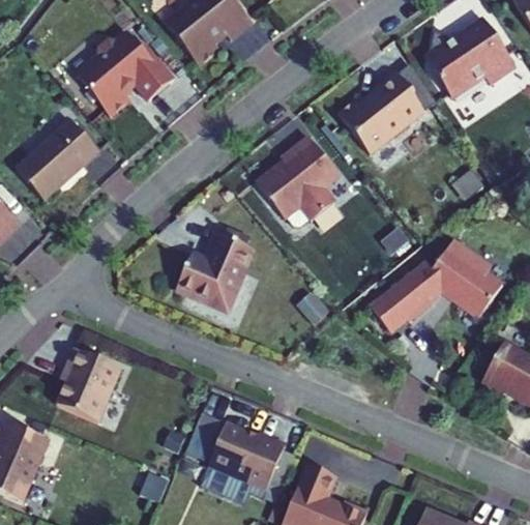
[(166,21),(199,63),(219,47),(214,39),(225,30),(231,37),(253,20),(236,0),(192,0),(166,21)]
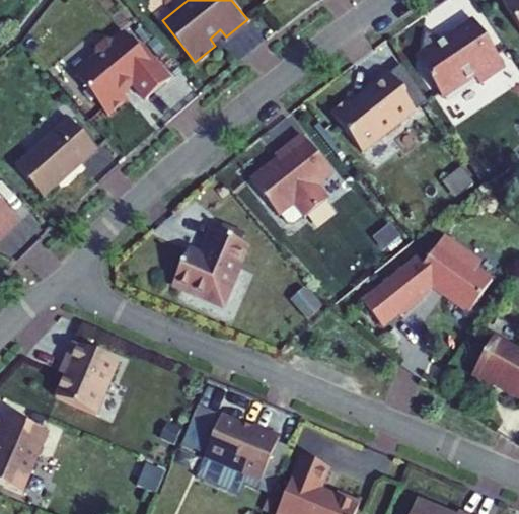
[(504,0),(518,22),(518,0),(504,0)]
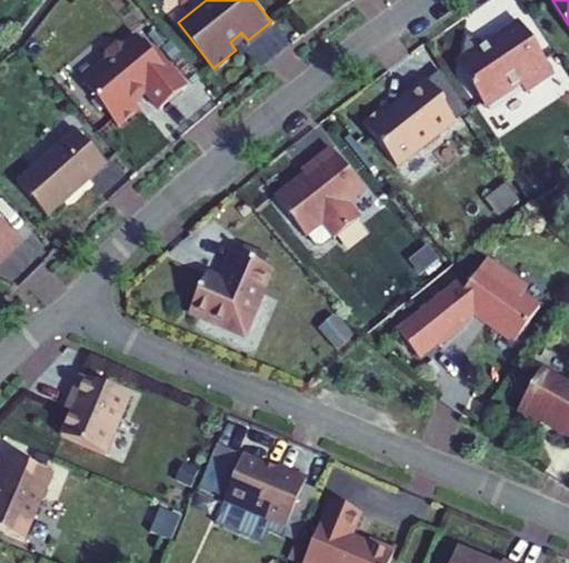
[(471,81),(485,100),(503,88),(509,89),(521,80),(527,88),(555,68),(519,17),(481,42),(479,38),(469,37),(466,52),(462,67),(473,69),(471,81)]
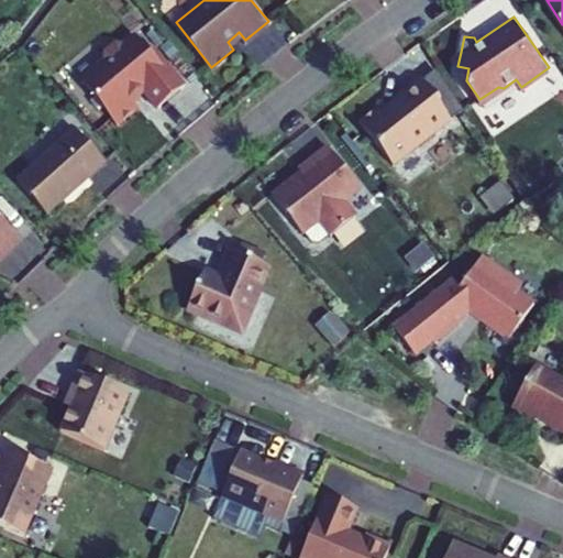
[(158,105),(185,83),(154,44),(150,48),(135,32),(123,42),(116,41),(106,50),(105,57),(80,77),(111,115),(117,121),(139,102),(133,96),(144,88),(158,105)]
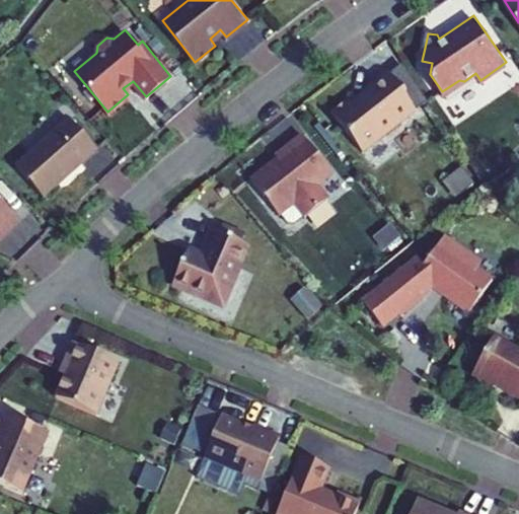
[(416,54),(430,74),(432,63),(422,61),(425,48),(416,54)]
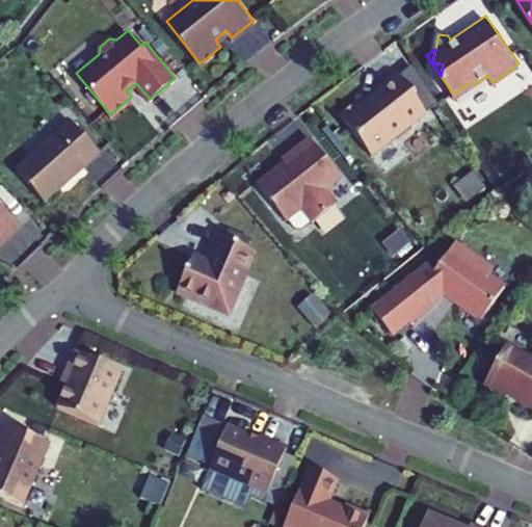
[(357,98),(340,112),(372,153),(426,109),(415,95),(417,93),(398,70),(373,89),(374,90),(362,102),(357,98)]
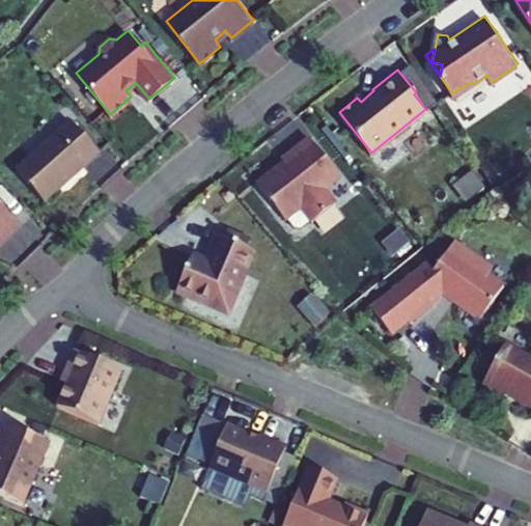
[(454,98),(475,83),(470,82),(452,93),(454,98)]
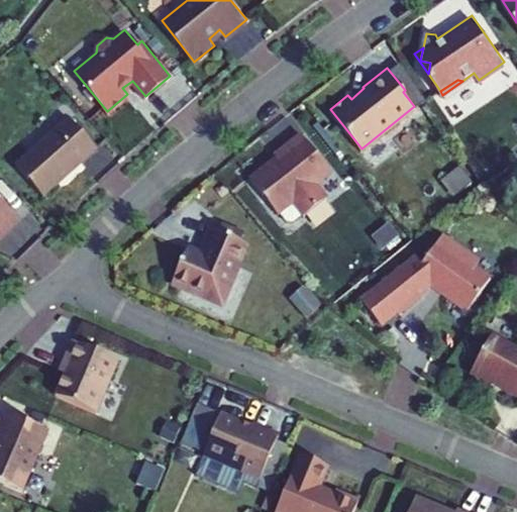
[(68,114),(15,164),(43,194),(97,145),(68,114)]
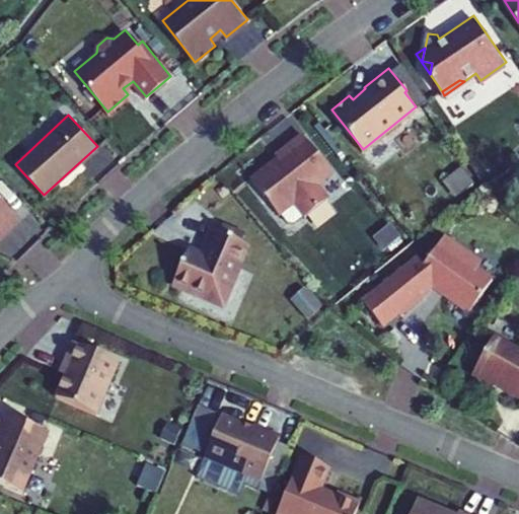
[(278,155),(251,176),(280,212),(295,200),(305,214),(328,195),(317,181),(334,169),(302,132),(283,147),(287,152),(280,158),(278,155)]
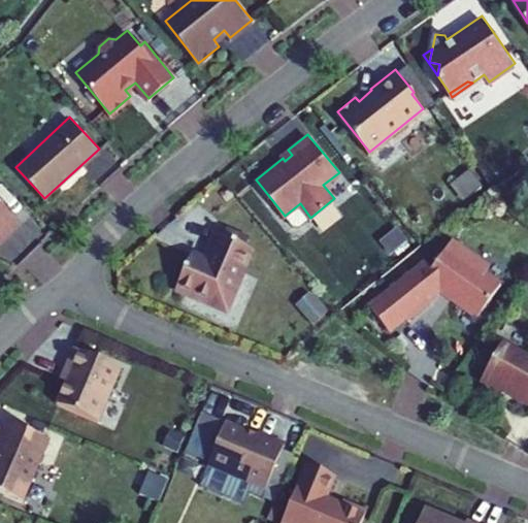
[(0,240),(21,221),(0,199),(0,240)]
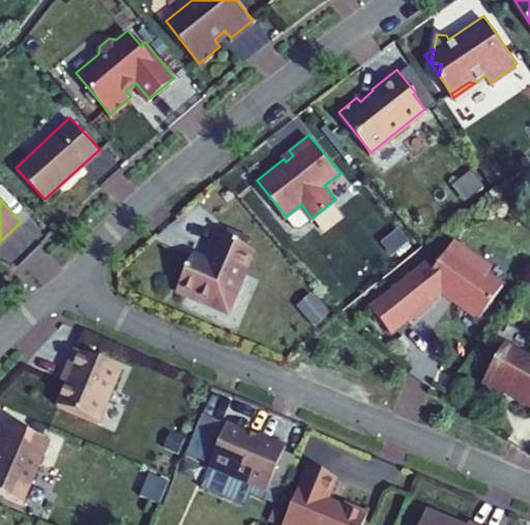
[(176,286),(227,308),(254,245),(246,243),(239,240),(243,231),(228,225),(224,233),(217,231),(207,257),(192,251),(176,286)]
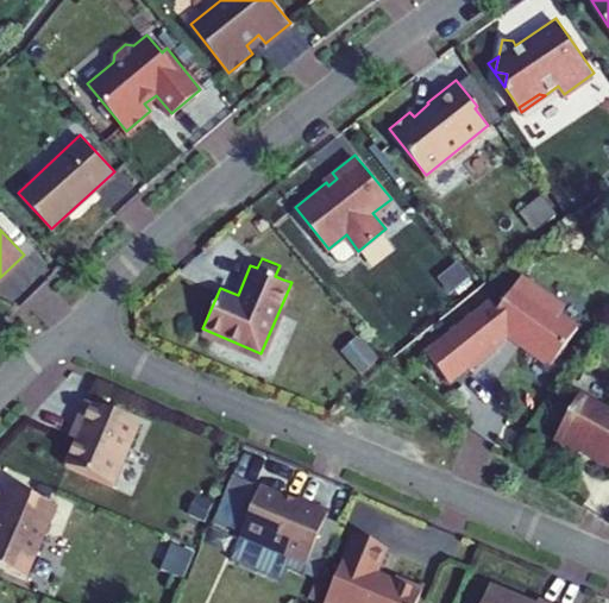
[(283,280),(288,269),(280,265),(275,276),(283,280)]
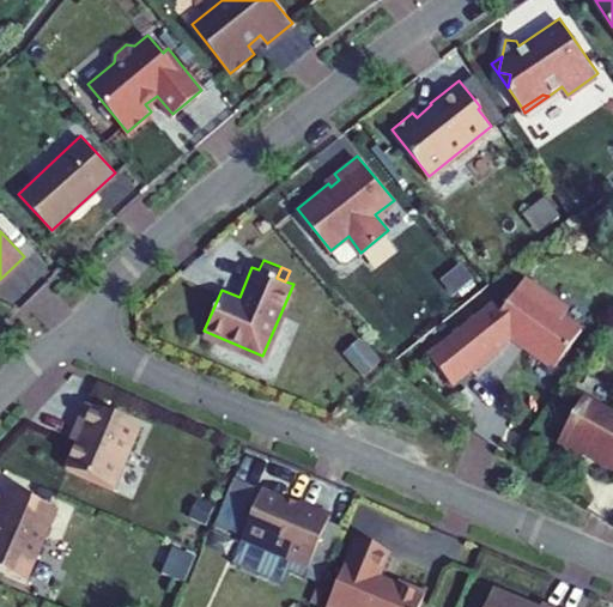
[(501,308),(495,301),(428,353),(451,382),(471,366),(473,369),(501,347),(498,345),(513,332),(521,338),(522,343),(553,365),(581,326),(560,311),(558,298),(525,275),(501,308)]
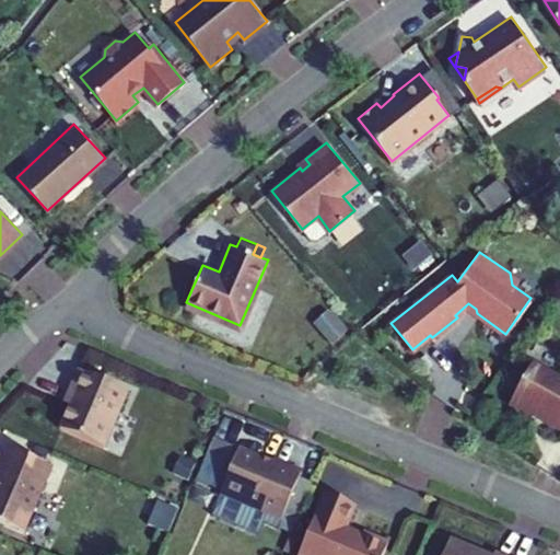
[(559,371),(559,374),(533,359),(509,401),(532,414),(535,409),(546,416),(545,417),(559,426),(559,371)]
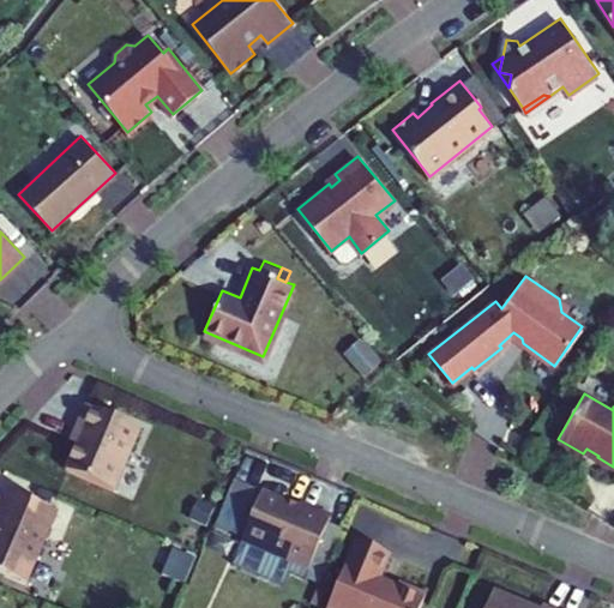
[(142,425),(88,401),(78,423),(84,426),(67,465),(115,486),(142,425)]
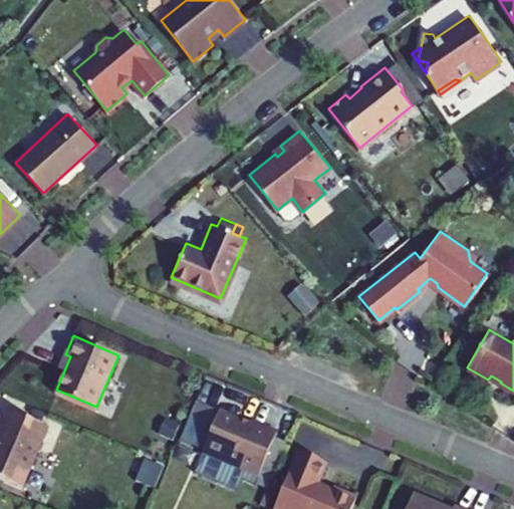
[(258,473),(277,428),(251,417),(250,420),(220,407),(202,449),(258,473)]
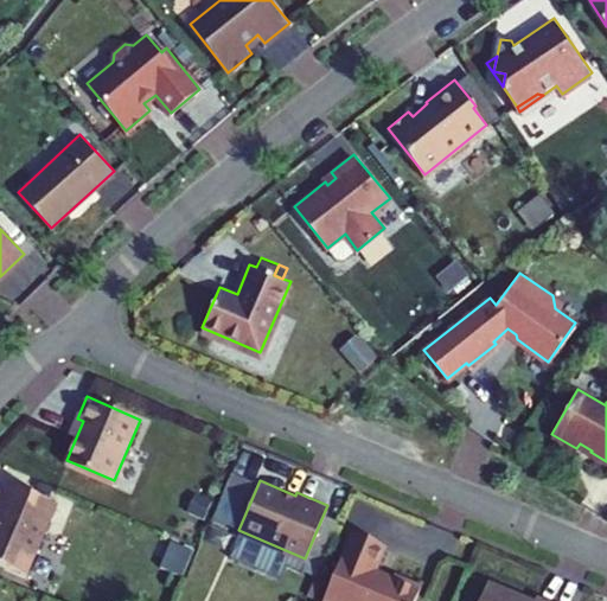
[(0,560),(26,571),(56,502),(8,481),(0,502),(0,560)]
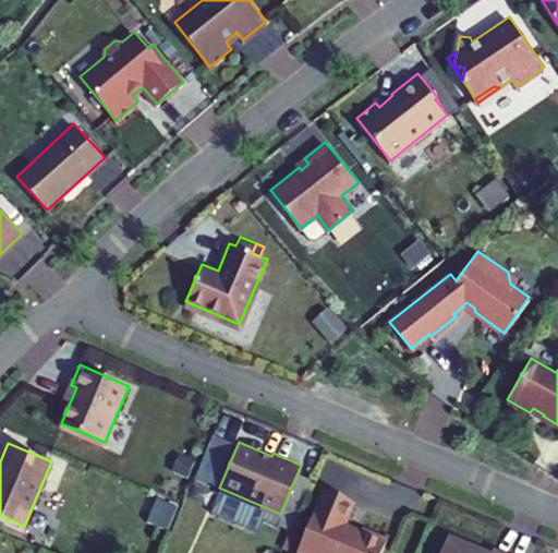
[(353,500),(324,487),(295,552),(379,552),(387,537),(361,526),(360,529),(343,523),(353,500)]
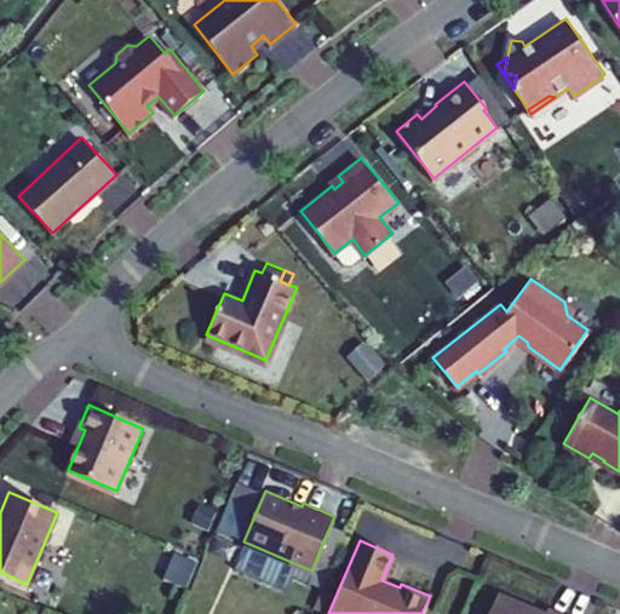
[(564,613),(547,607),(544,613),(541,613),(538,613),(540,608),(499,591),(488,613),(564,613)]
